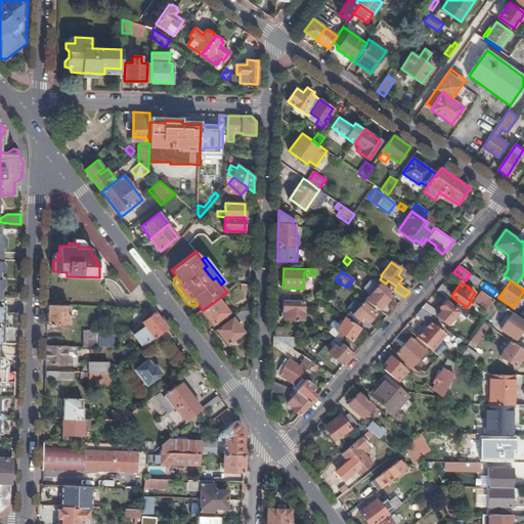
[(369,295),(383,306),(393,295),(380,284),(369,295)]
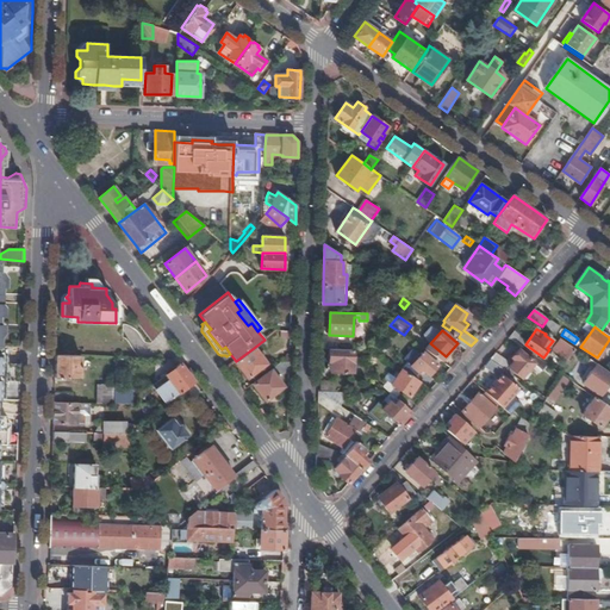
[(568,360),(576,350),(561,340),(554,350),(568,360)]
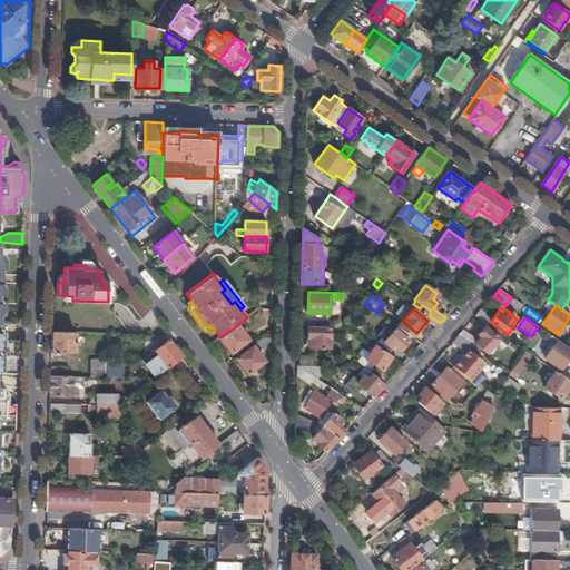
[(352,318),(346,325),(357,333),(363,327),(352,318)]
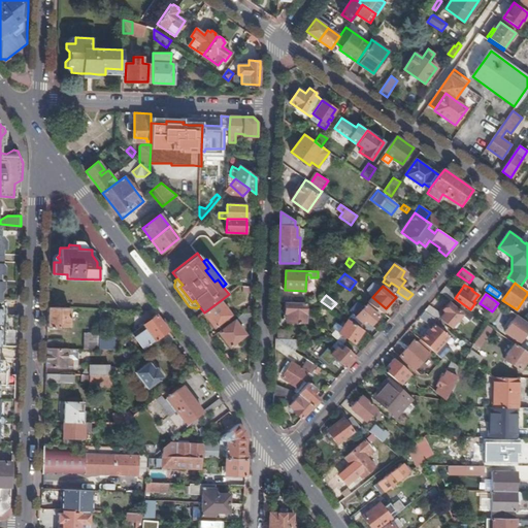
[(381,311),(382,314),(386,308),(372,297),(367,303),(368,303),(381,311)]
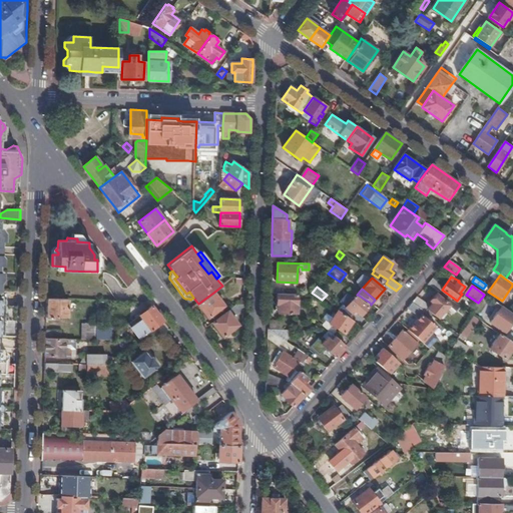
[(1,292),(0,291),(0,334),(13,336),(13,314),(13,307),(0,307),(1,292)]
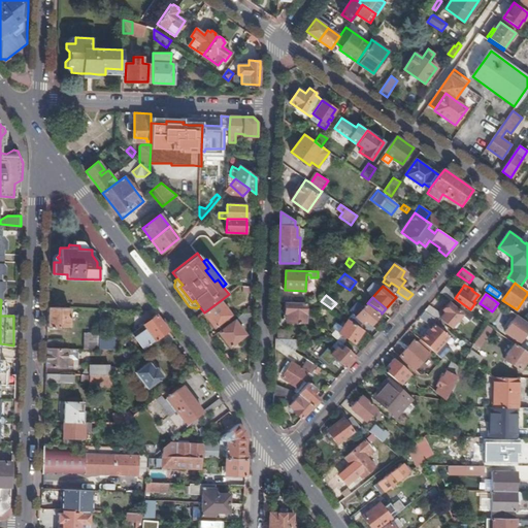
[(441,315),(429,306),(424,311),(437,320),(438,321),(440,318),(451,327),(462,314),(465,315),(466,317),(470,320),(473,316),(452,300),(450,303),(449,303),(442,309),(444,311),(441,315)]
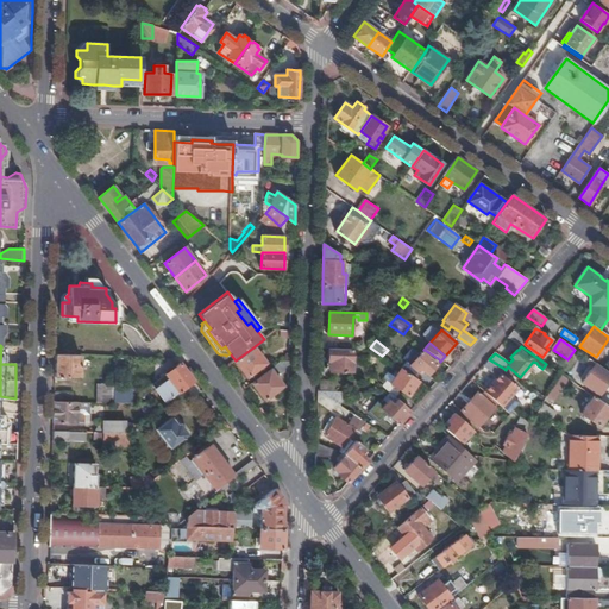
[(253,347),(236,360),(248,377),(265,363),(253,347)]
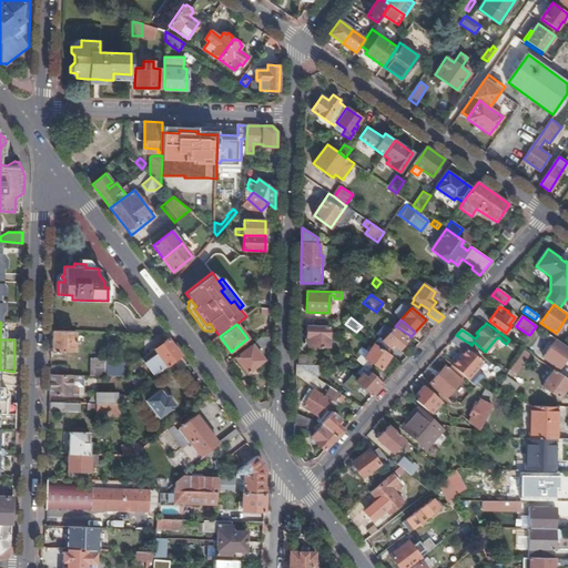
[(376,335),(379,337),(383,341),(392,330),(385,324),(376,335)]
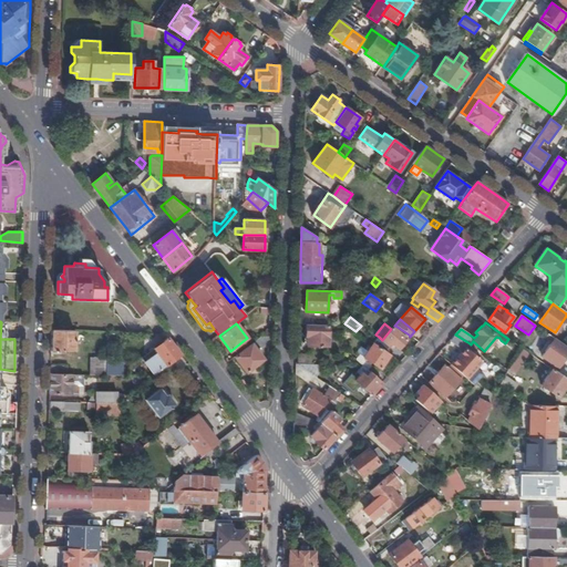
[(328,326),(307,325),(306,337),(309,337),(308,346),(328,346),(328,326)]
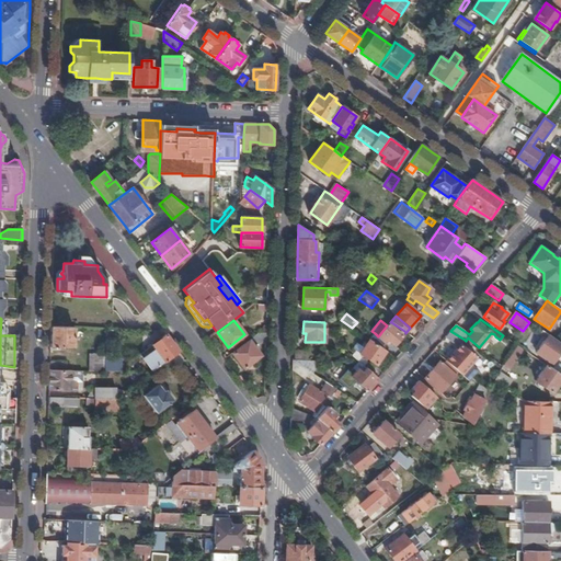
[(390,325),(401,334),(404,331),(391,322),(390,325)]
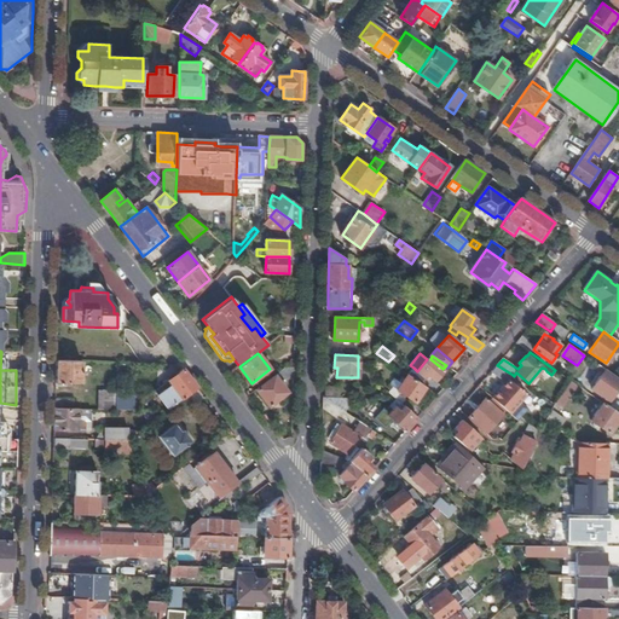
[(414,368),(408,375),(420,383),(427,375),(435,381),(444,370),(443,369),(431,359),(429,358),(427,359),(417,371),(414,368)]
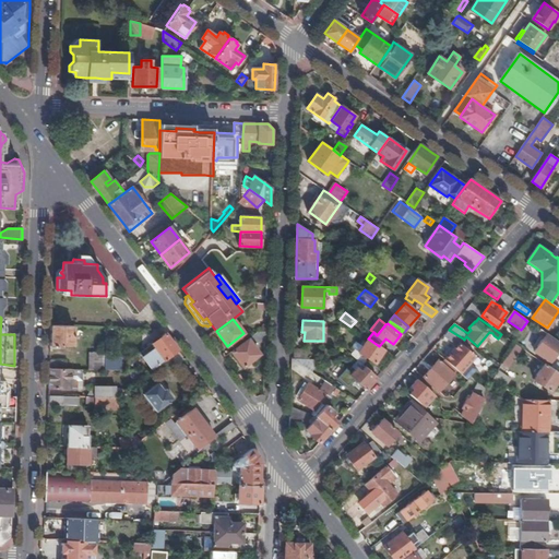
[(73,346),(74,326),(51,325),(50,346),(73,346)]
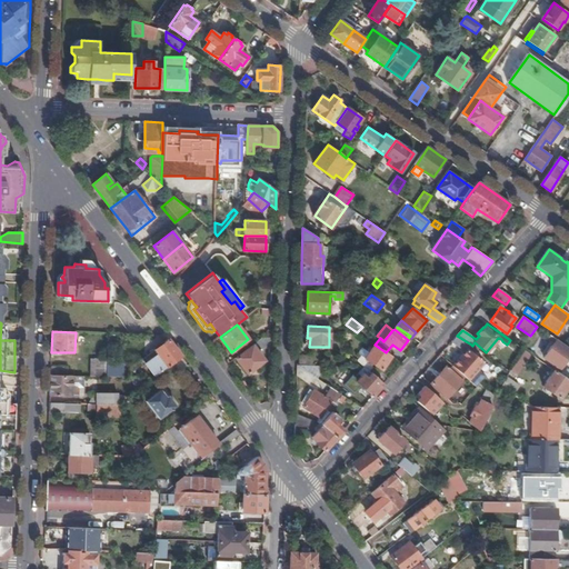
[(466,351),(452,366),(468,379),(483,363),(467,349),(471,345),(457,336),(452,341),(466,351)]
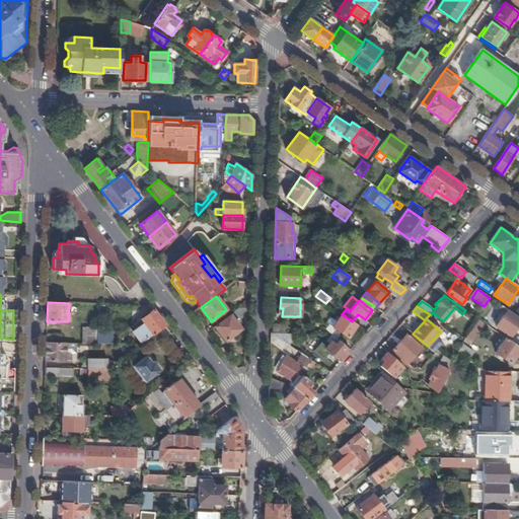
[(511,337),(518,324),(518,317),(502,306),(500,309),(505,313),(497,326),(511,337)]
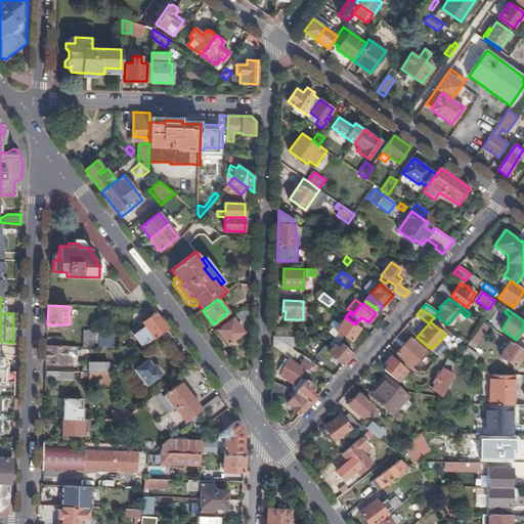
[(237,320),(249,320),(249,311),(242,310),(217,330),(228,344),(244,332),(235,322),(237,320)]
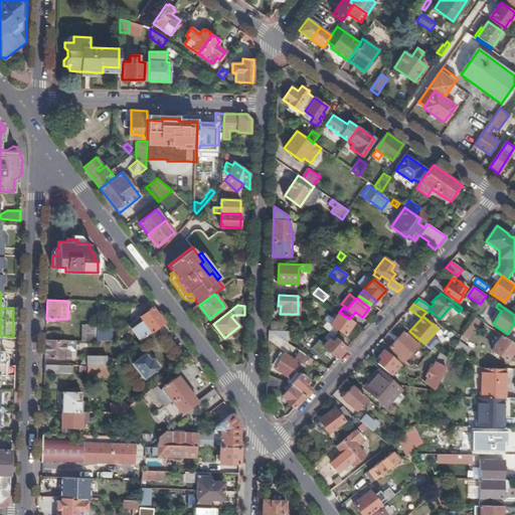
[(141,340),(165,322),(158,314),(153,307),(141,317),(144,320),(135,327),(134,330),(141,340)]
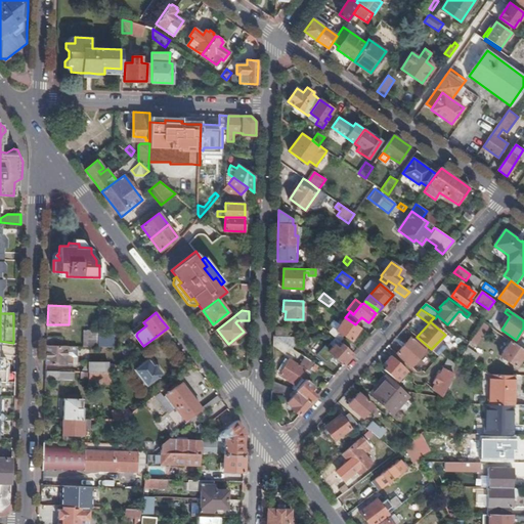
[(330,333),(336,339),(340,342),(345,337),(350,341),(359,328),(355,324),(345,317),(336,331),(333,328),(330,333)]
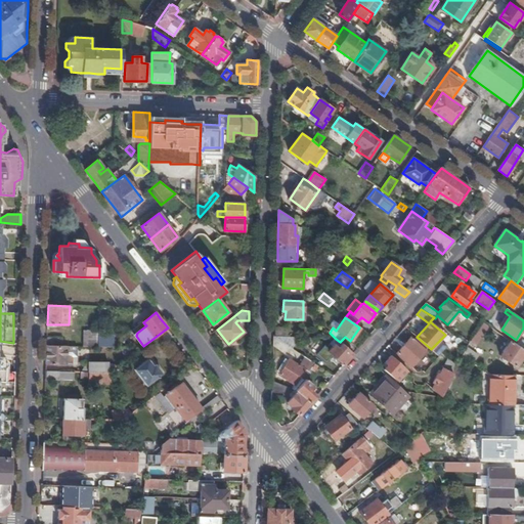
[(477,345),(489,326),(484,322),(471,341),(477,345)]
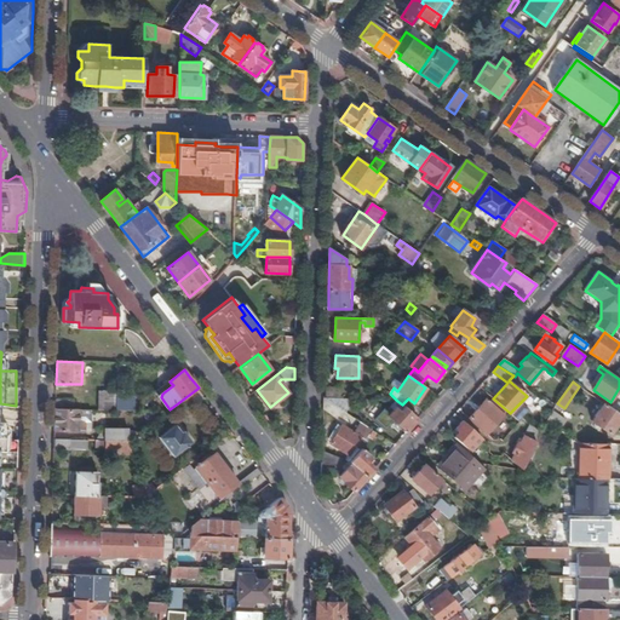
[(116,411),(118,397),(118,391),(99,391),(99,411),(116,411)]
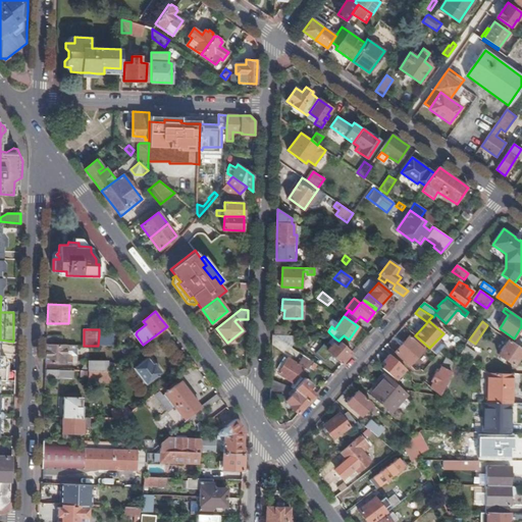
[(98,346),(111,346),(112,334),(99,334),(98,346)]
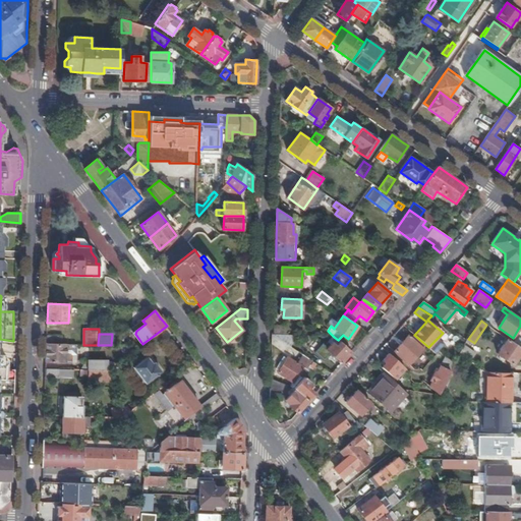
[(287,345),(273,335),(272,344),(283,351),(287,345)]
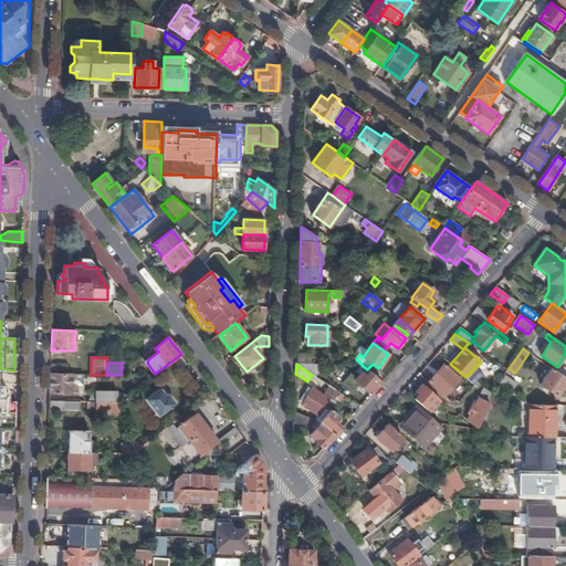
[(66,366),(50,365),(50,374),(66,374),(66,366)]
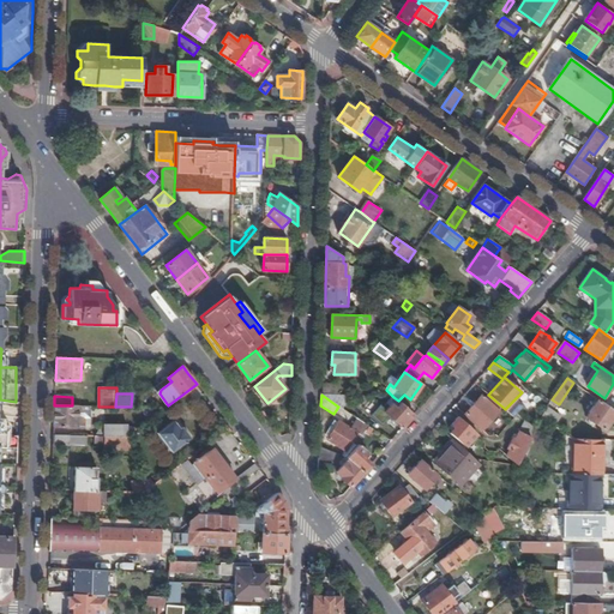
[(481,396),(465,414),(482,429),(498,411),(481,396)]
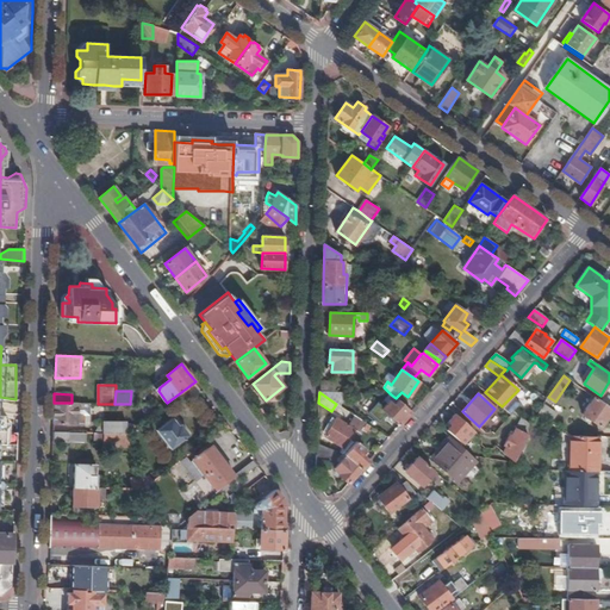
[(391,394),(388,394),(384,400),(387,404),(383,409),(400,425),(412,412),(396,398),(391,394)]
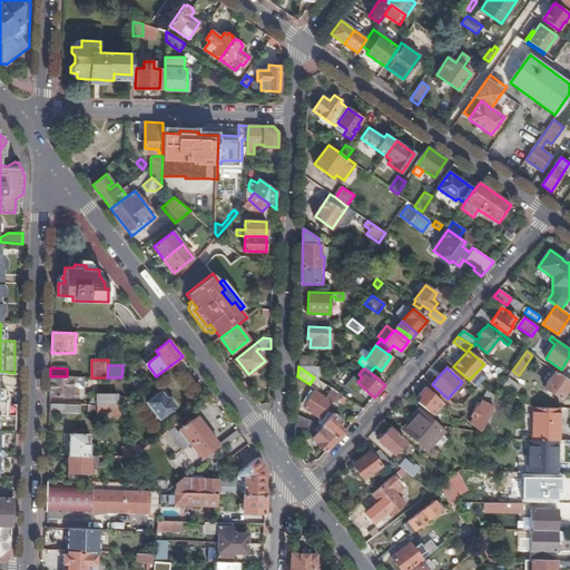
[(569,384),(569,382),(563,377),(556,372),(544,387),(561,399),(569,384)]
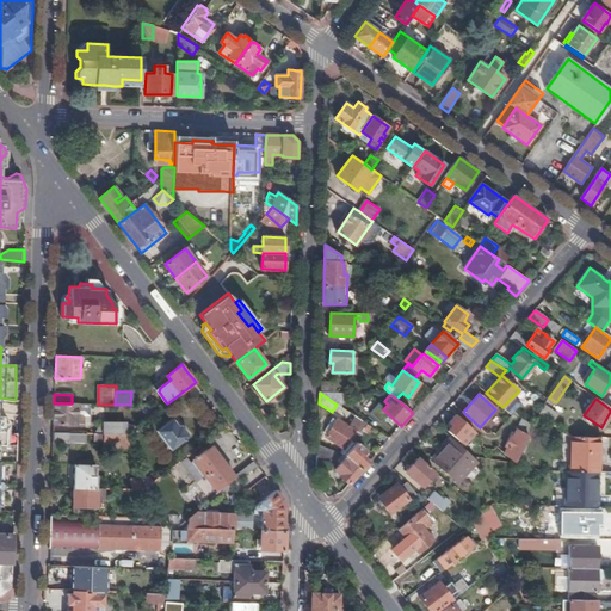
[(90,417),(90,405),(79,403),(78,415),(84,415),(84,417),(90,417)]
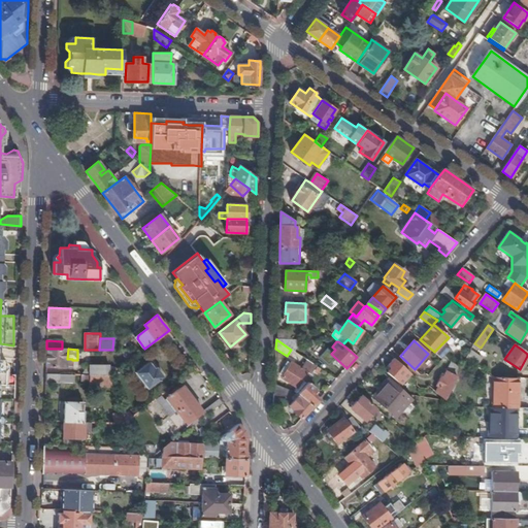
[(466,358),(477,365),(483,359),(470,351),(466,358)]
